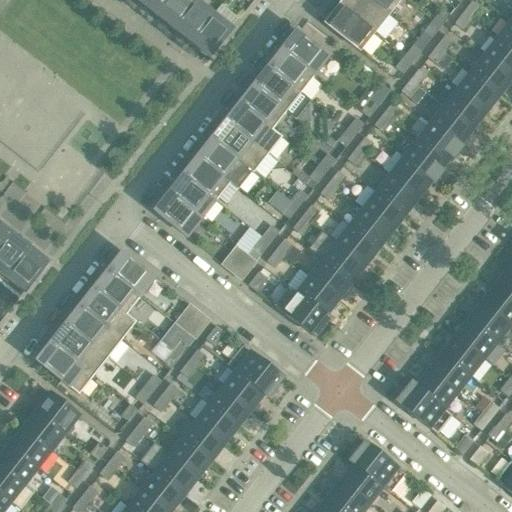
[(154,17),(166,0),(137,0),(136,3),(154,17)]
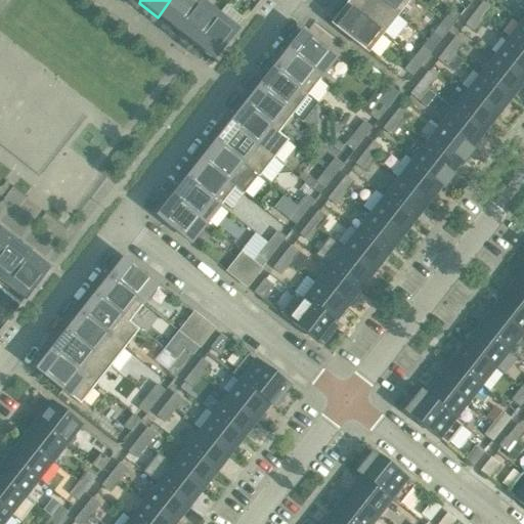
[(176,32),(200,1),(199,0),(170,0),(158,17),(176,32)]
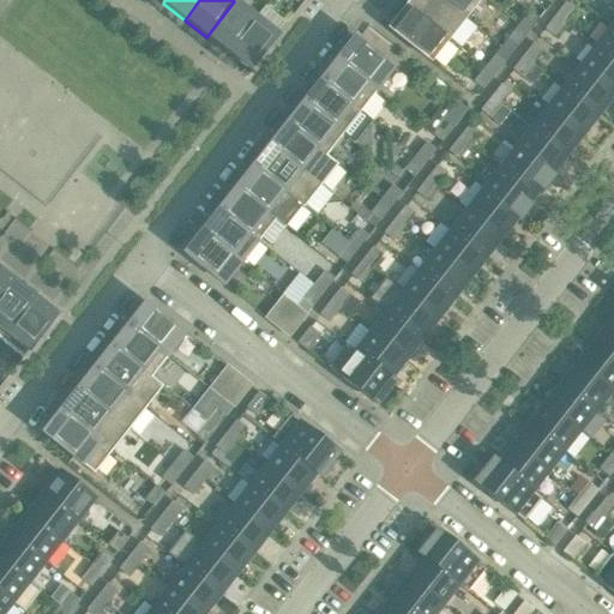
[(465,19),(440,0),(413,0),(407,7),(449,41),(465,19)]
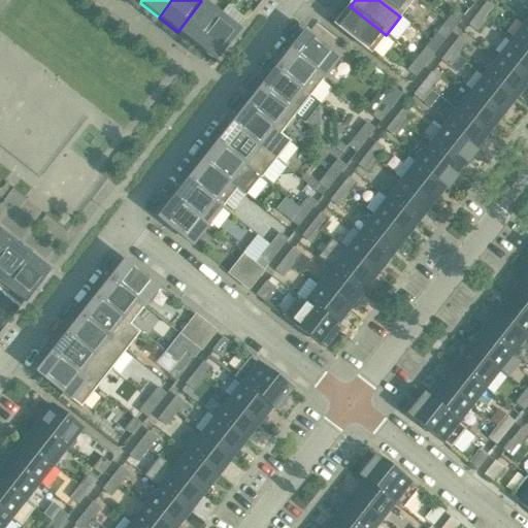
[(413,0),(378,0),(400,17),(413,0)]
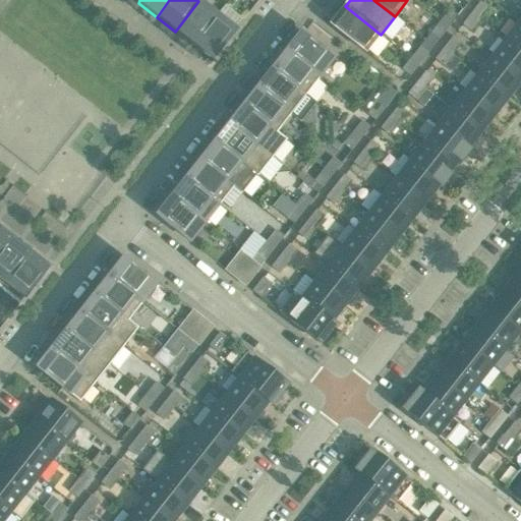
[(192,46),(217,15),(198,1),(175,32),(192,46)]
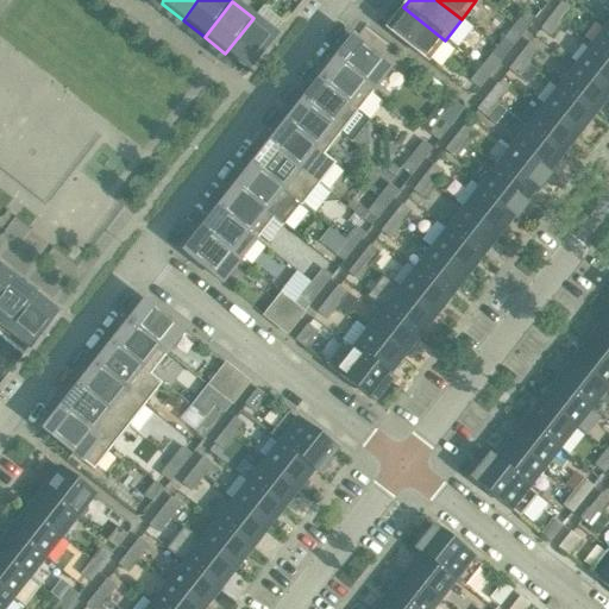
[(560,24),(571,11),(560,4),(551,17),(560,24)]
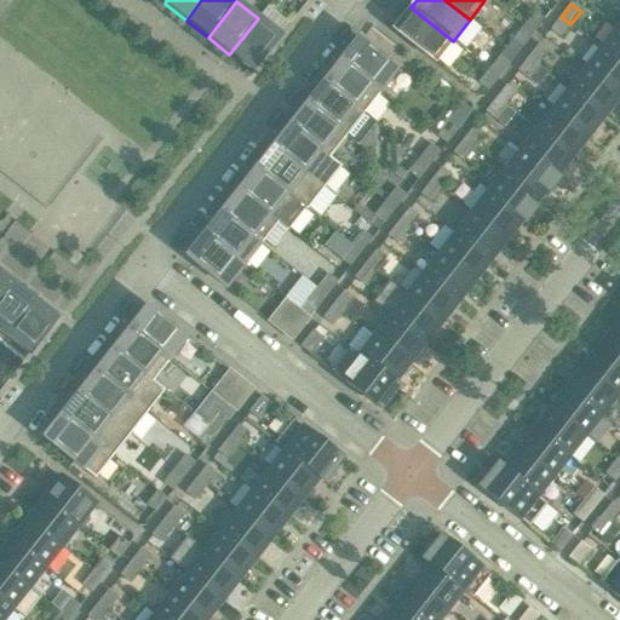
[(453,41),(411,7),(401,18),(403,19),(394,30),(435,63),(453,41)]
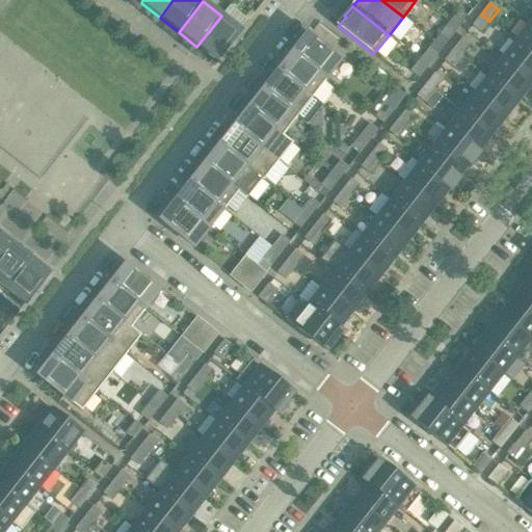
[(457,30),(467,19),(458,11),(449,23),(457,30)]
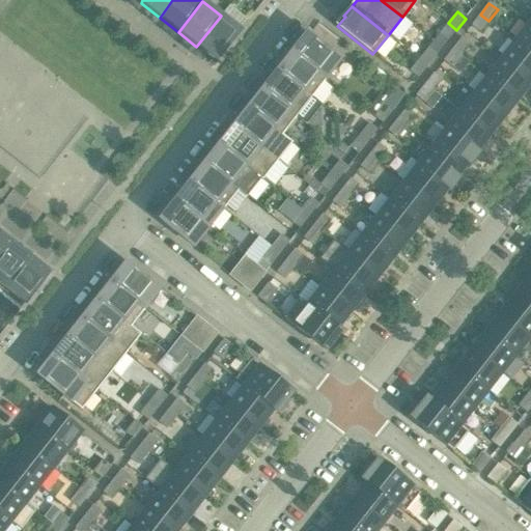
[(479,33),(488,21),(480,15),(471,26),(479,33)]
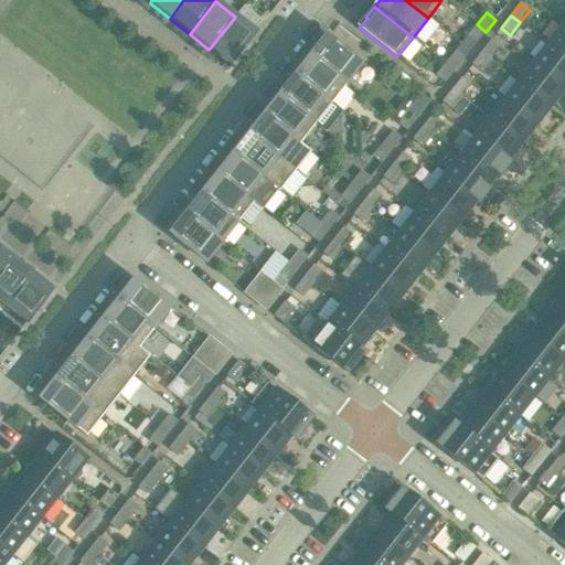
[(231,65),(256,32),(235,17),(209,50),(231,66),(231,65)]
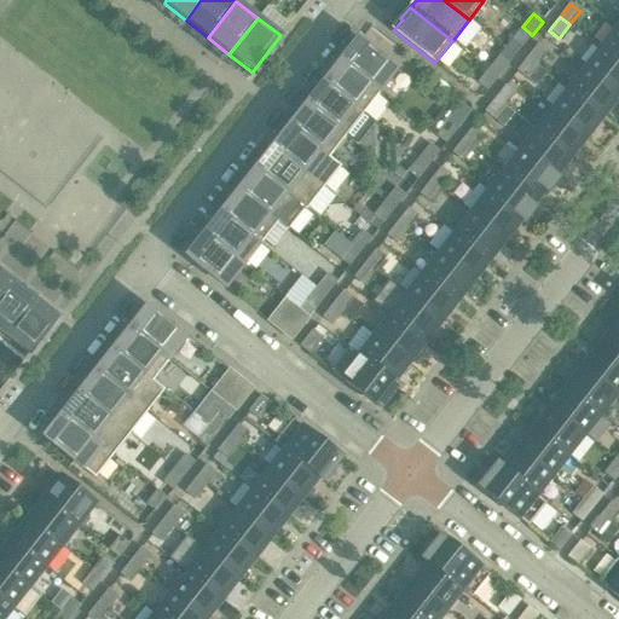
[(521,47),(532,35),(522,27),(512,40),(521,47)]
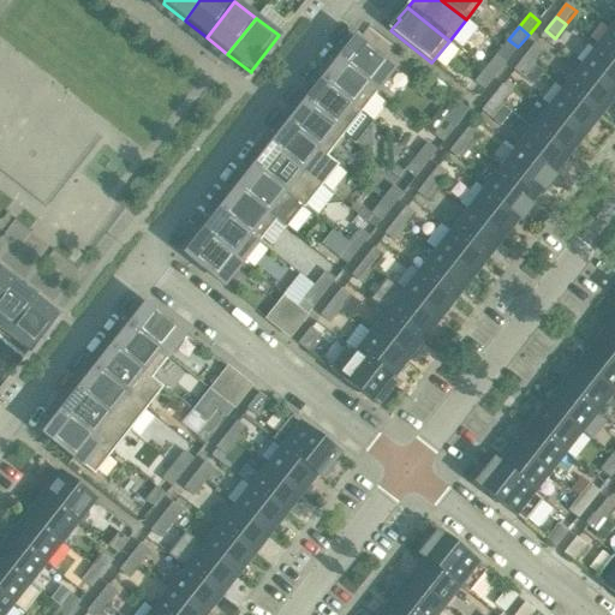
[(614,30),(611,28),(596,48),(614,63),(614,30)]
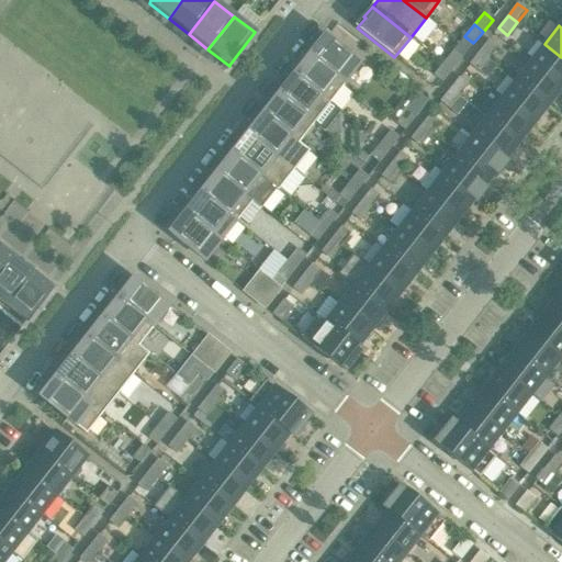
[(361,64),(326,36),(324,35),(307,55),(345,85),(361,64)]
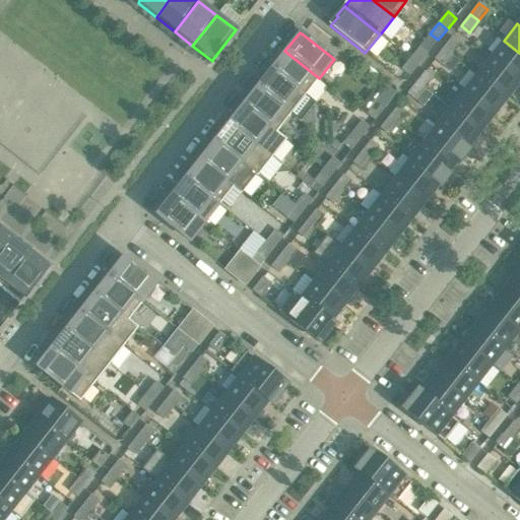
[(451,55),(460,44),(452,38),(443,49),(451,55)]
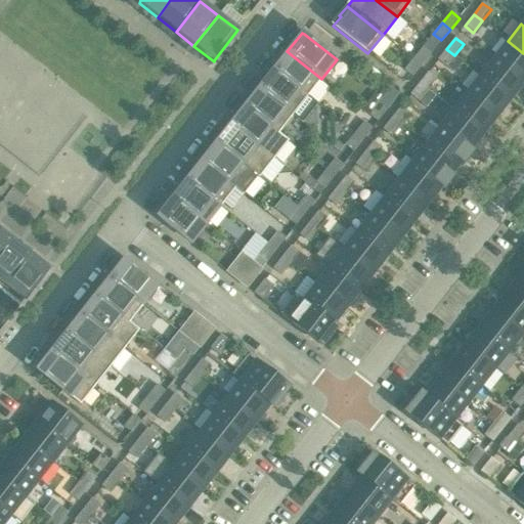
[(523,53),(508,41),(494,58),(523,81),(523,53)]
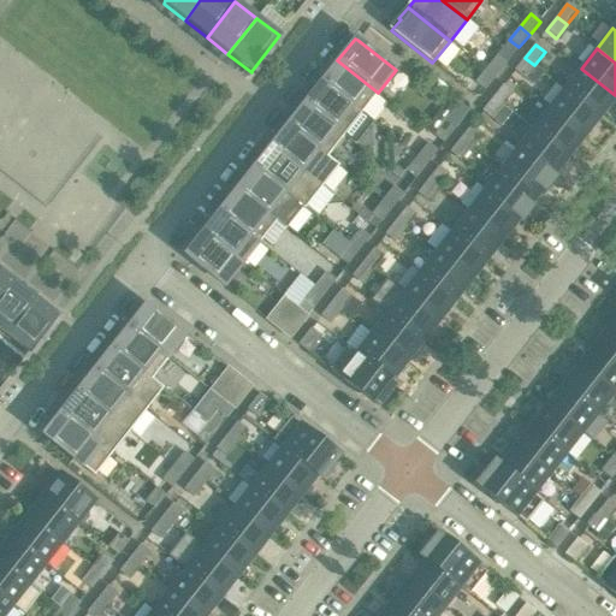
[(496,77),(505,65),(496,57),(486,70),(496,77)]
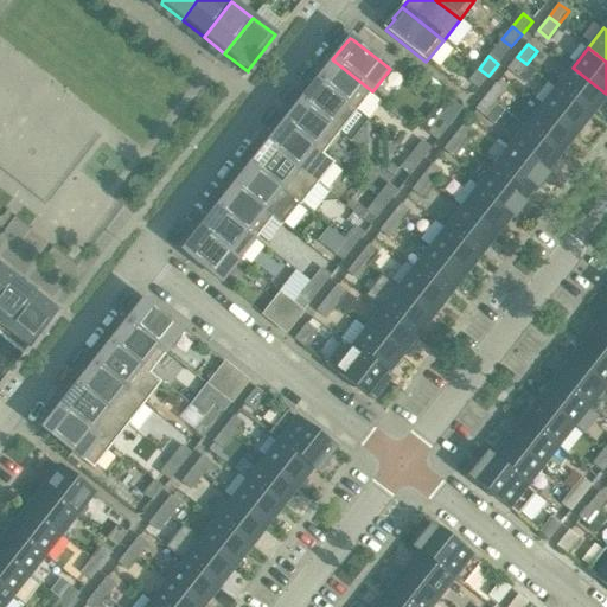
[(517,77),(526,64),(517,57),(506,70),(517,77)]
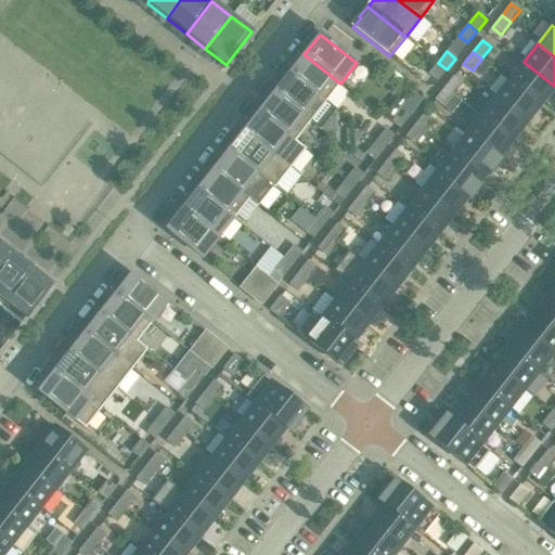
[(340,84),(304,54),(288,74),(325,103),(340,84)]
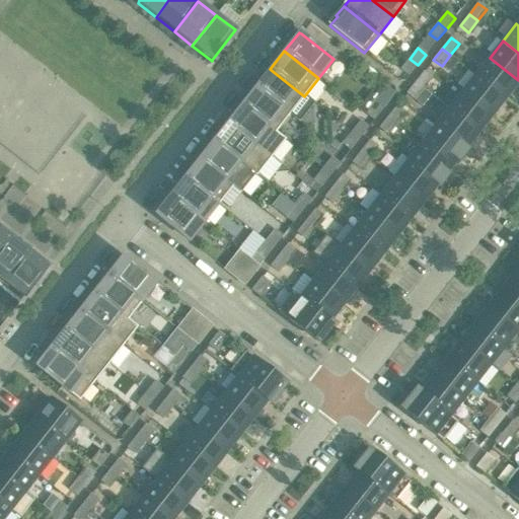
[(518,80),(490,58),(475,75),(506,98),(518,80)]
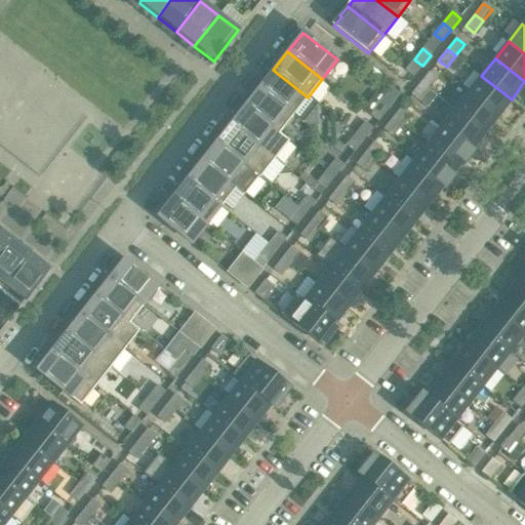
[(413,77),(422,66),(414,59),(405,70),(413,77)]
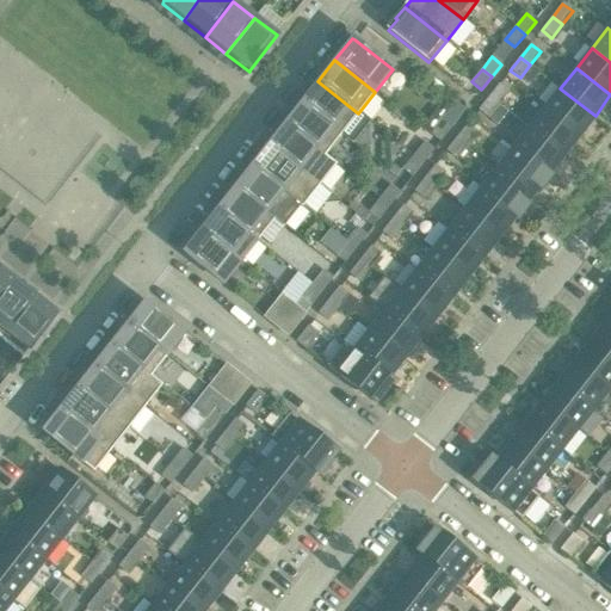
[(358,113),(318,81),(301,103),(341,135),(358,113)]
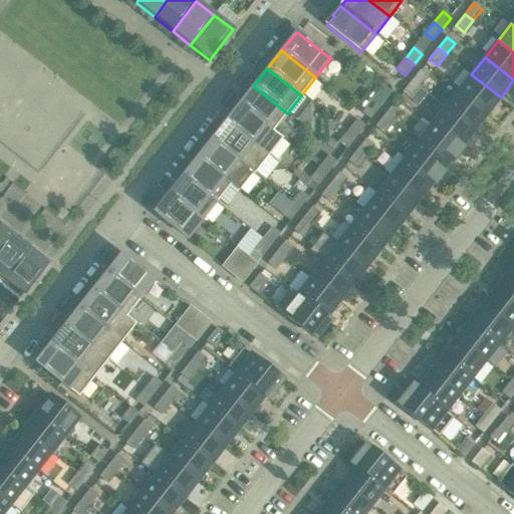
[(420,88),(428,77),(420,70),(411,82),(420,88)]
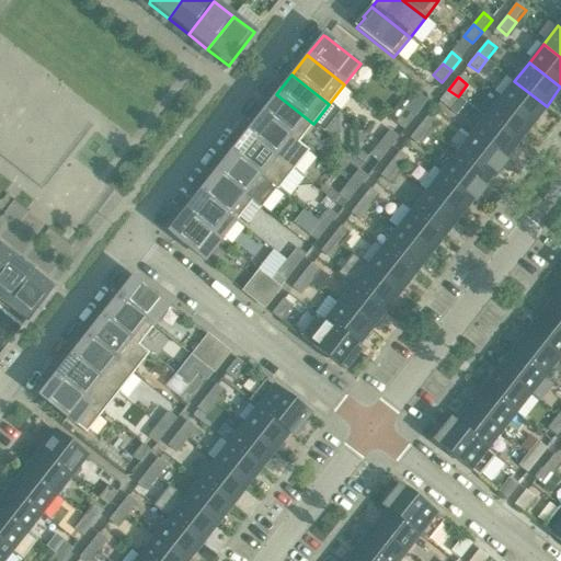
[(547,106),(514,81),(500,100),(531,125),(547,106)]
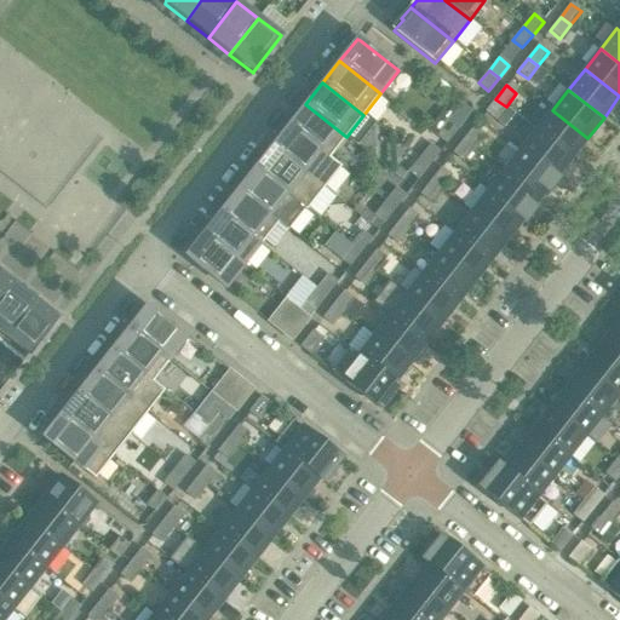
[(495,120),(506,107),(495,99),(484,113),(495,120)]
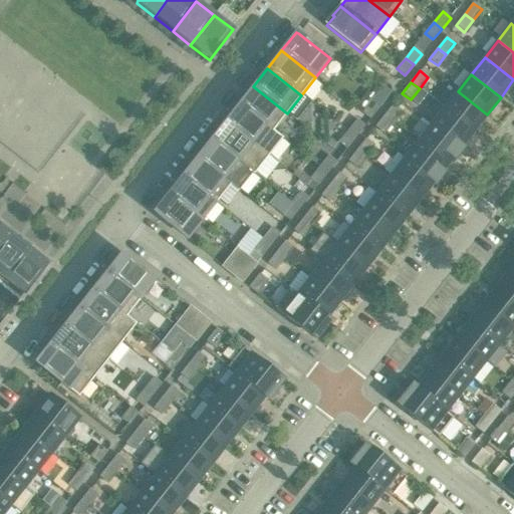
[(287,113),(253,86),(239,104),(273,131),(287,113)]
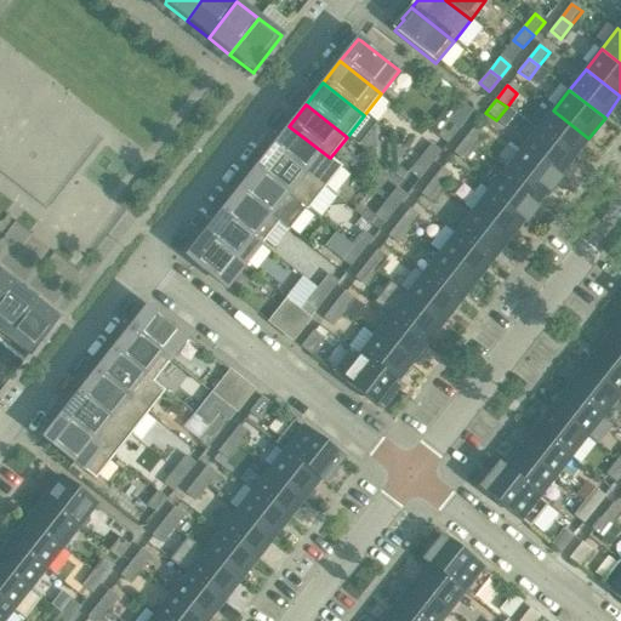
[(588,138),(553,110),(537,131),(573,159),(588,138)]
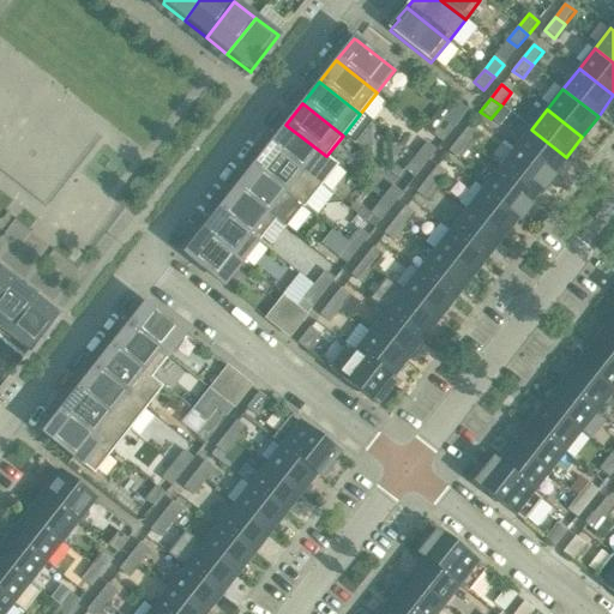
[(441,144),(452,131),(441,122),(432,136),(441,144)]
